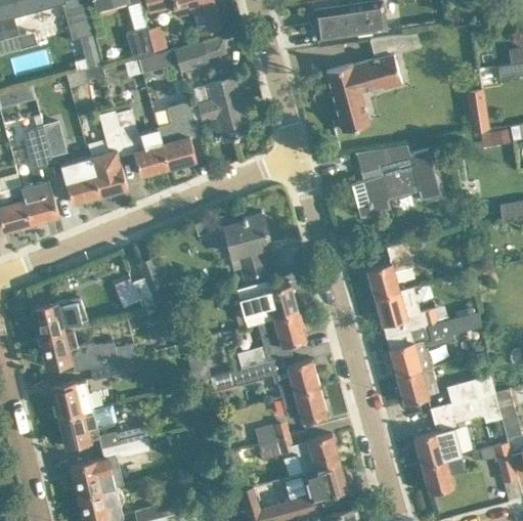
[(0,0),(0,51),(0,52),(20,47),(37,43),(34,33),(18,37),(14,20),(62,7),(67,5),(64,0),(0,0)]
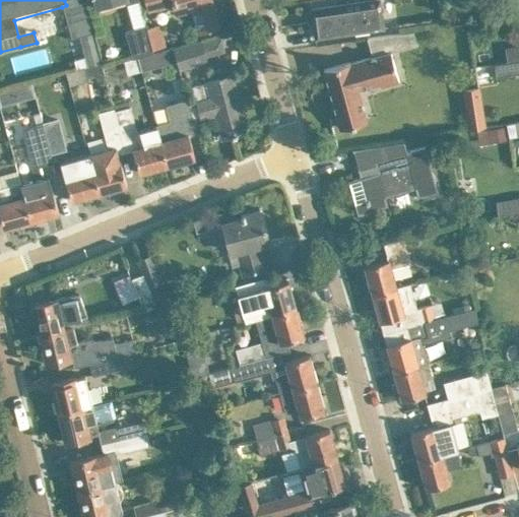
[(177,15),(193,11),(199,35),(218,29),(213,9),(210,0),(146,0),(150,12),(175,6),(177,15)]
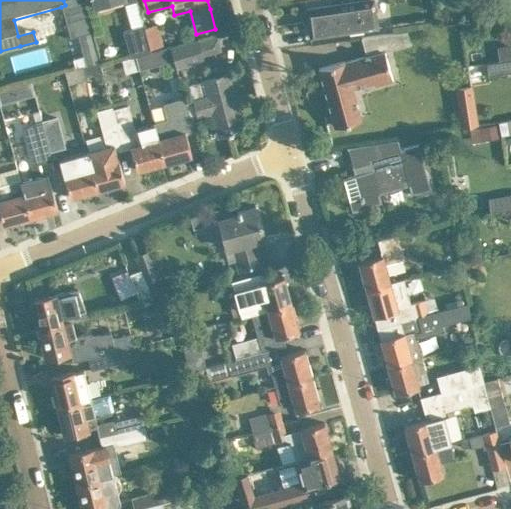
[(307,11),(311,40),(378,30),(374,1),(307,11)]
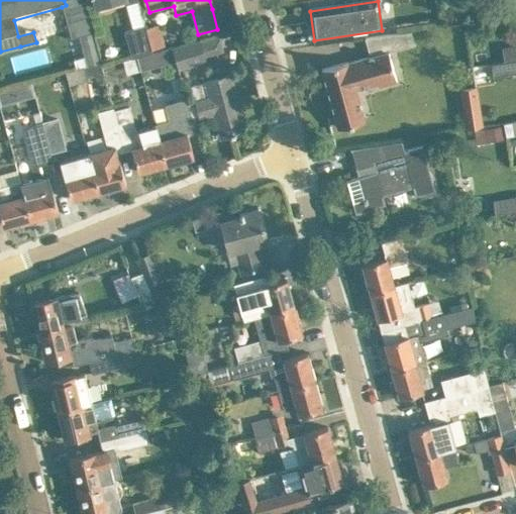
[(136,61),(137,60),(153,56),(151,50),(145,28),(144,25),(132,28),(133,32),(124,34),(131,57),(131,60),(136,58),(136,61)]
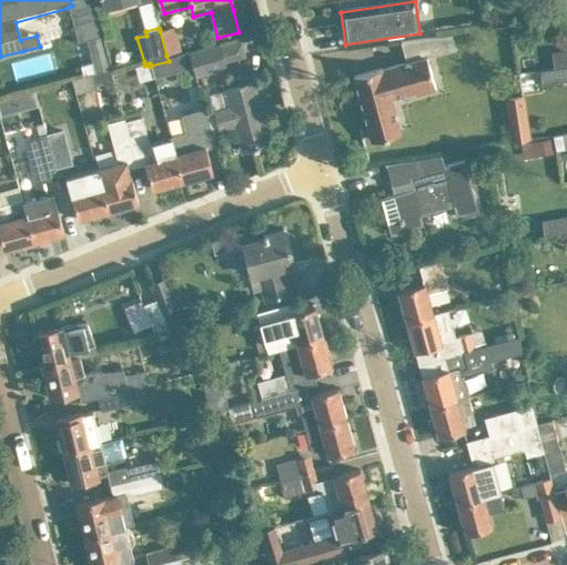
[(181,52),(174,28),(160,31),(166,56),(181,52)]
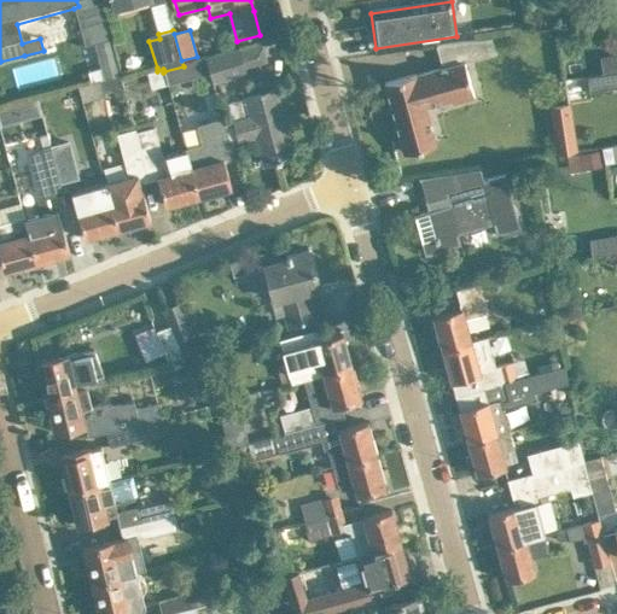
[(499,56),(494,40),(437,48),(437,50),(469,45),(475,63),(499,56)]
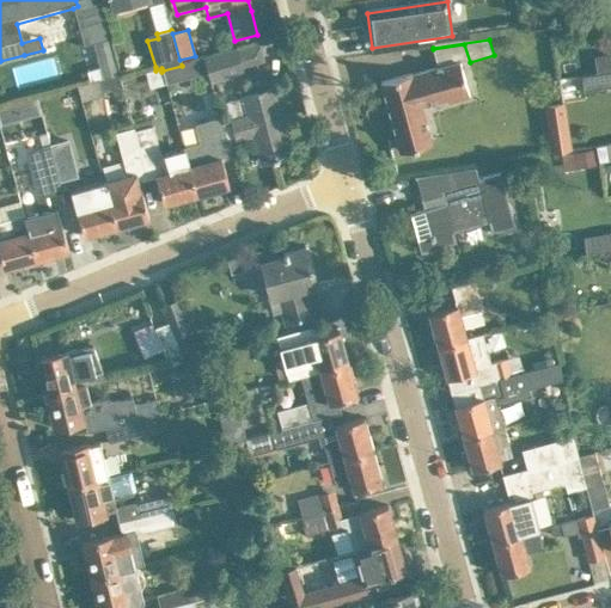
[(101,68),(86,72),(90,83),(116,75),(108,41),(95,44),(101,68)]
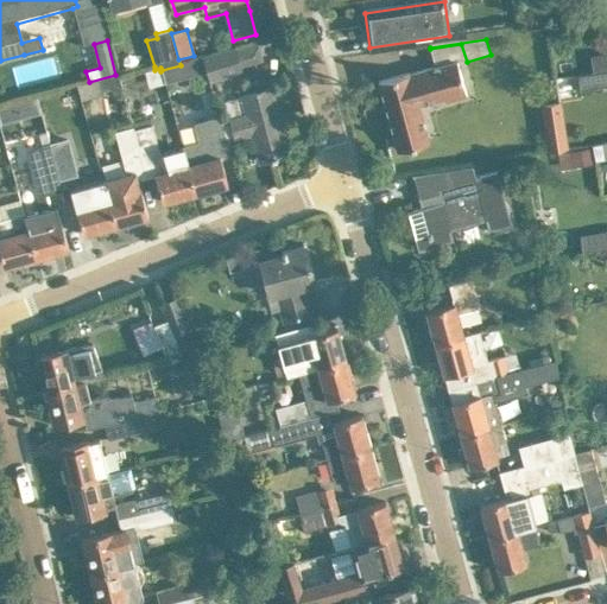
[(235,49),(203,58),(208,74),(210,83),(242,74),(235,49)]
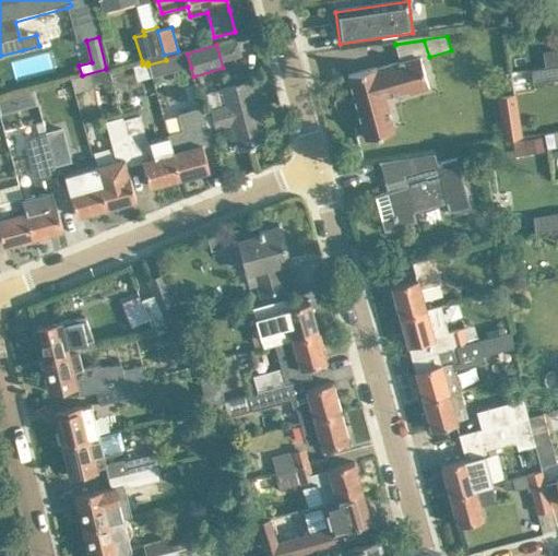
[(557,50),(543,54),(546,69),(557,66),(557,50)]
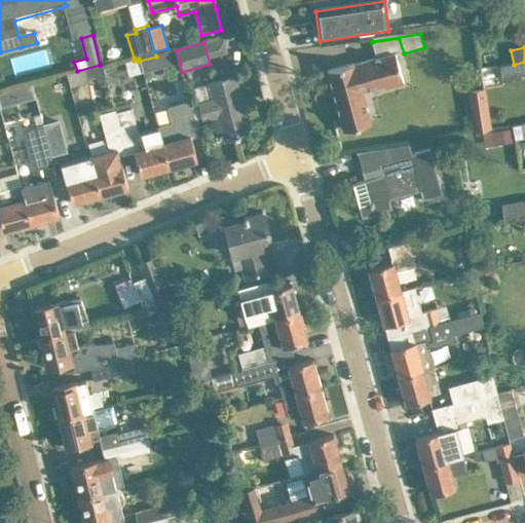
[(140,61),(144,74),(180,64),(176,50),(156,57),(140,61)]
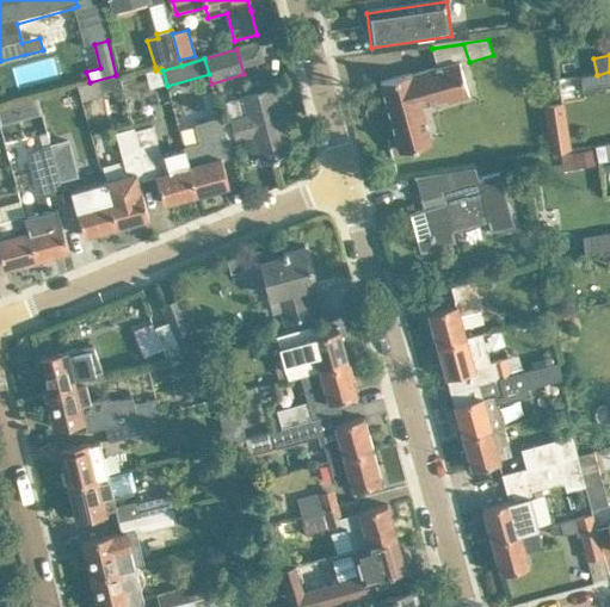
[(381,85),(400,154),(432,144),(423,109),(445,101),(448,109),(469,101),(458,63),(413,76),(412,75),(381,85)]
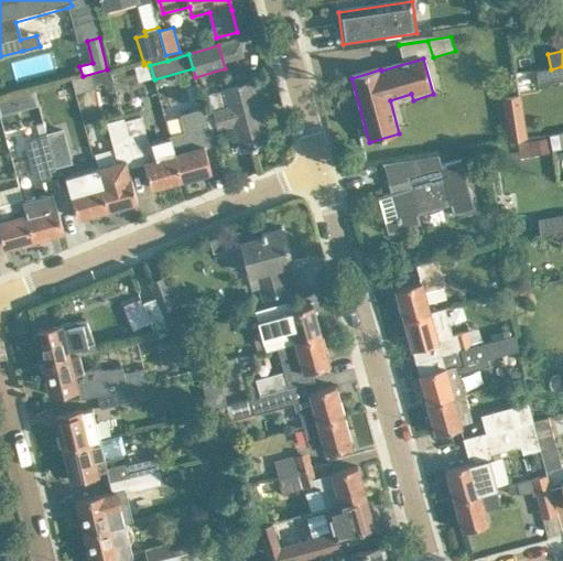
[(562,66),(551,69),(537,71),(538,85),(562,81),(562,66)]
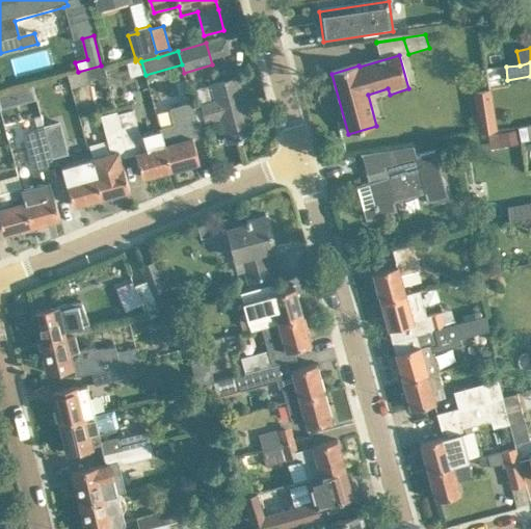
[(107,76),(104,64),(67,75),(71,90),(91,84),(90,80),(107,76)]
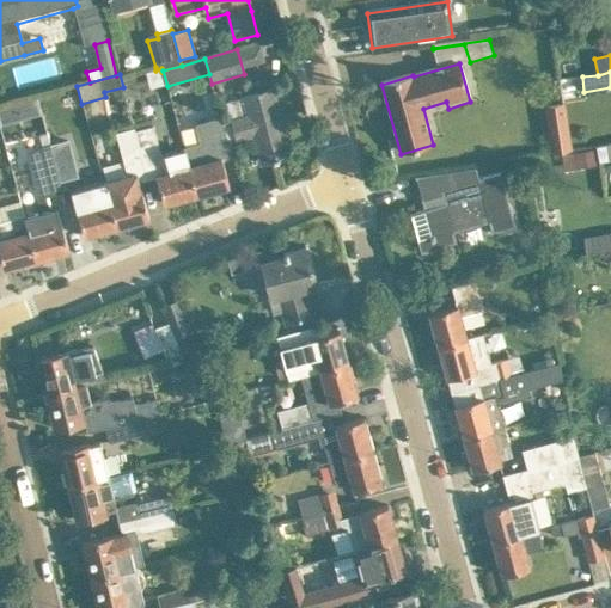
[(292,158),(274,91),(244,99),(244,100),(227,105),(238,141),(254,136),(262,166),(275,163),(275,164),(280,163),(280,161),(292,158)]
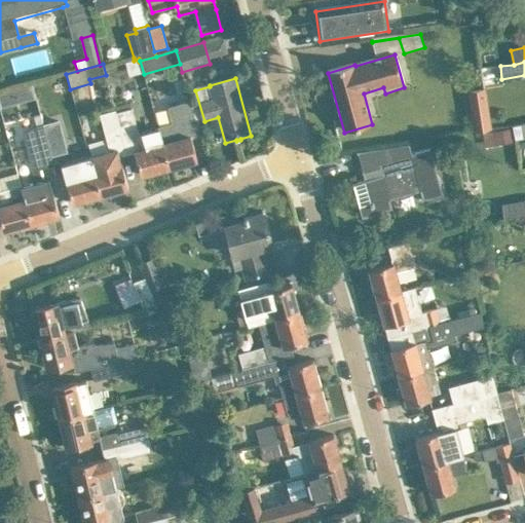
[(17,89),(0,94),(0,109),(22,104),(17,89)]
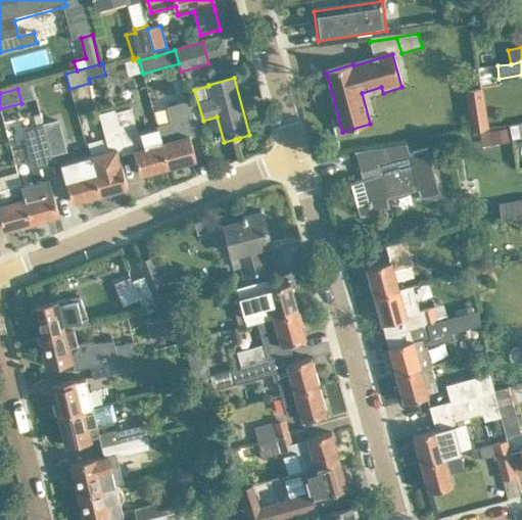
[(482,89),(466,92),(469,111),(485,109),(482,89)]
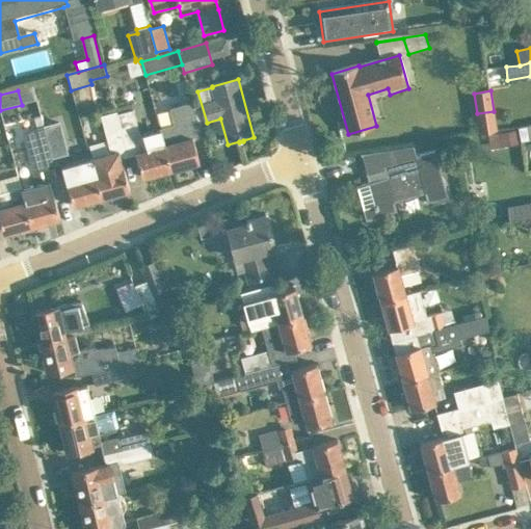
[(161,130),(161,132),(162,135),(171,172),(201,163),(193,139),(202,137),(196,117),(192,103),(169,109),(175,126),(161,130)]
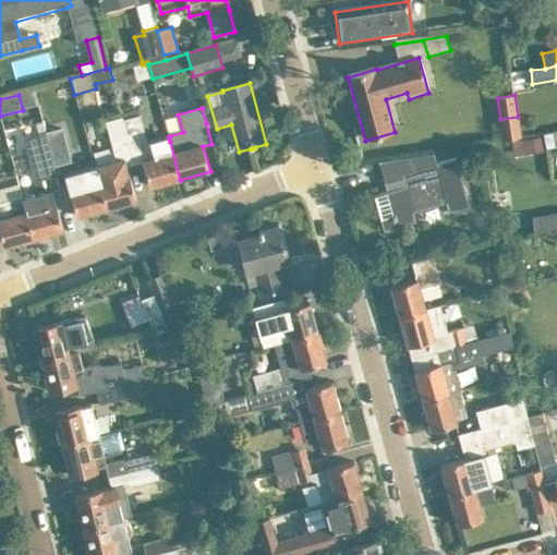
[(170,142),(169,139),(146,144),(138,117),(123,120),(133,158),(135,165),(143,163),(150,189),(180,180),(170,142)]
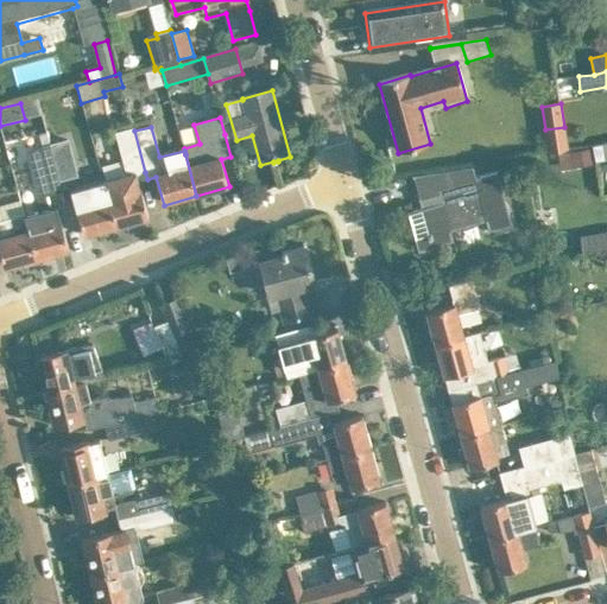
[(564,127),(545,129),(549,153),(568,150),(564,127)]
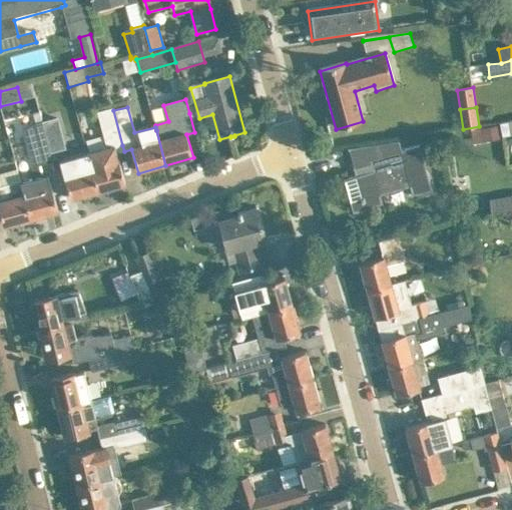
[(119,161),(115,147),(122,145),(113,110),(98,114),(107,149),(87,154),(98,192),(126,185),(119,161)]
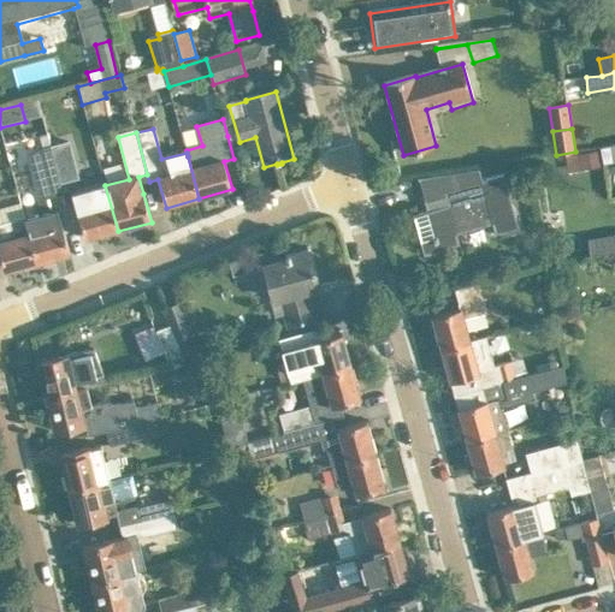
[(64,143),(49,147),(51,148),(59,182),(77,177),(69,148),(65,149),(64,143)]
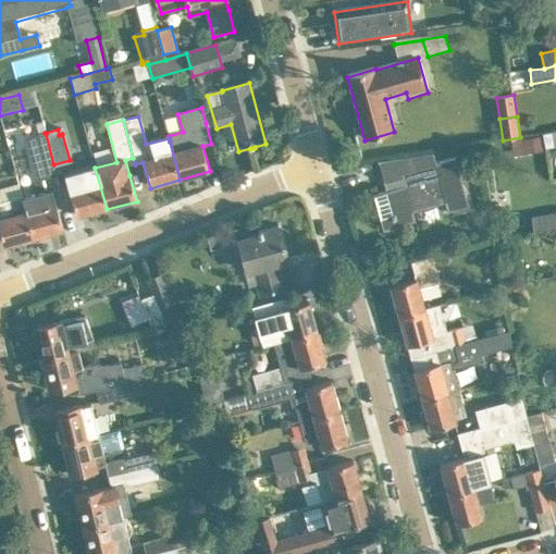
[(555,132),(552,133),(553,135),(511,143),(514,155),(555,147),(555,132)]
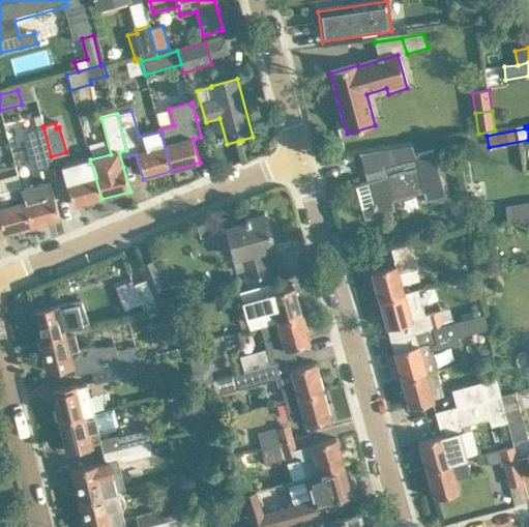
[(43,127),(22,134),(36,184),(42,182),(39,172),(54,168),(51,156),(43,127)]
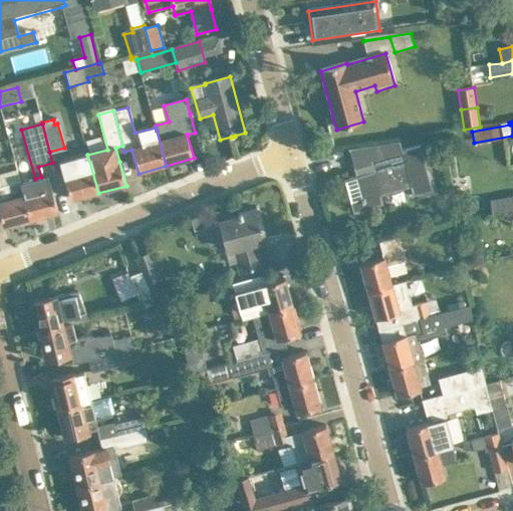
[(441,136),(430,138),(432,150),(443,148),(441,136)]
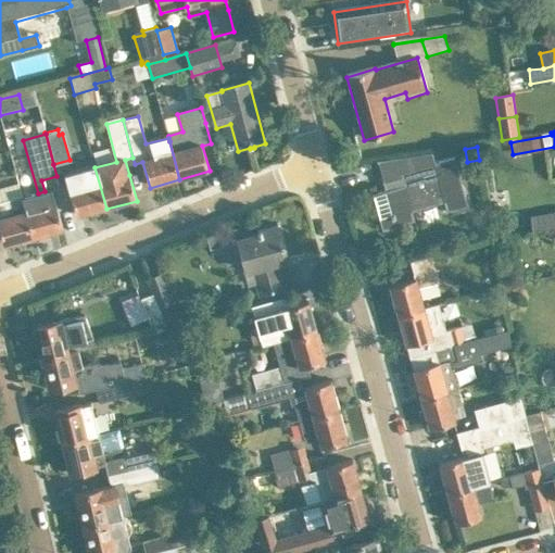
[(388,192),(374,196),(380,220),(391,216),(394,228),(415,223),(413,213),(445,203),(448,214),(469,208),(455,159),(436,165),(432,154),(379,163),(386,184),(388,192)]
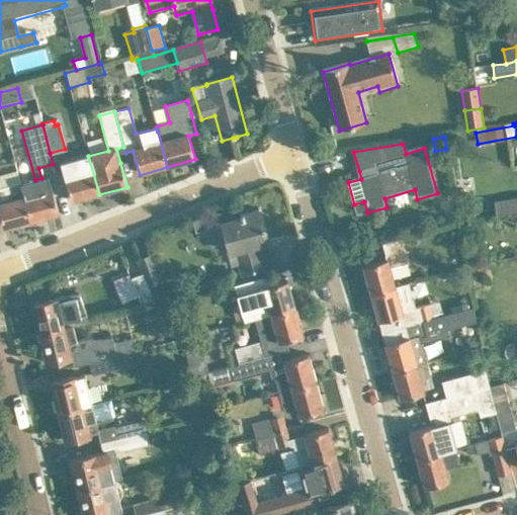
[(88,156),(65,162),(69,177),(65,178),(72,202),(99,194),(88,156)]
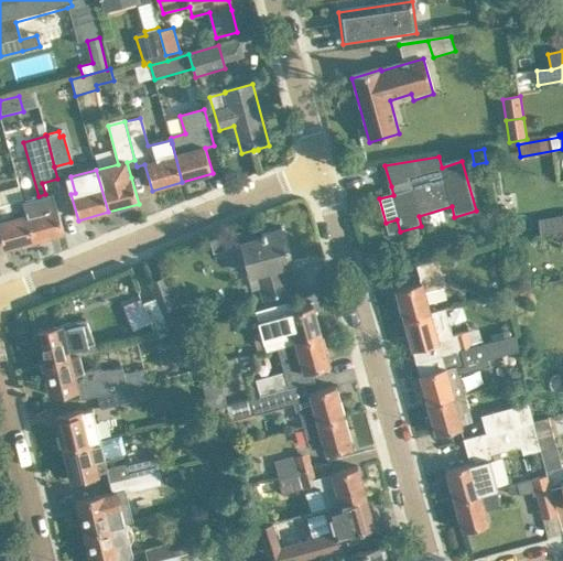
[(39,196),(23,201),(26,216),(34,241),(64,234),(57,207),(53,192),(45,194),(39,196)]
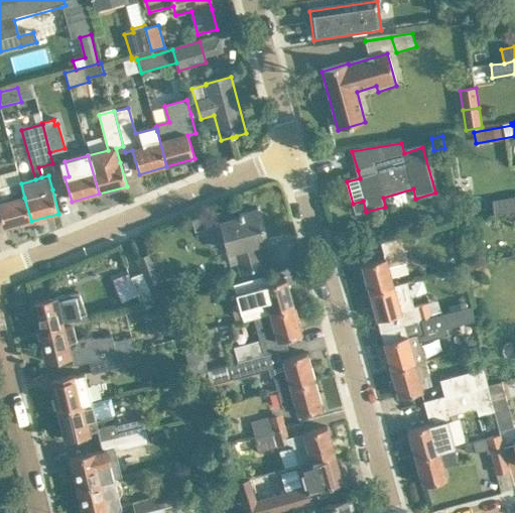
[(21,183),(0,188),(0,216),(3,229),(31,221),(24,198),(21,183)]
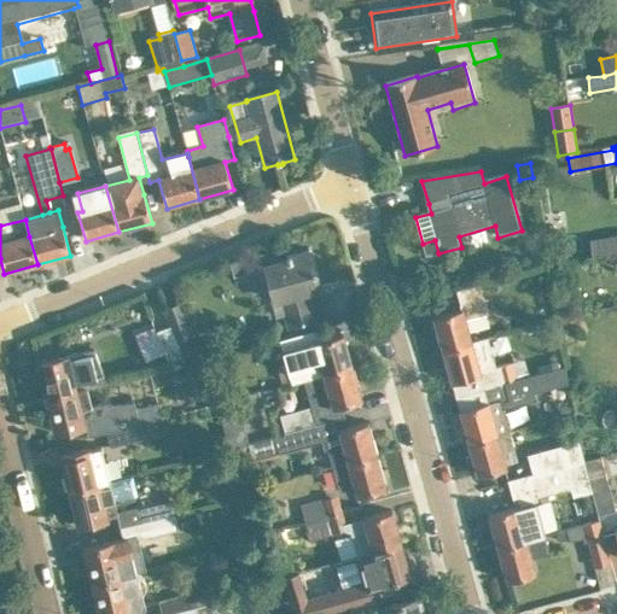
[(593,258),(605,257),(616,255),(616,237),(589,241),(593,258)]
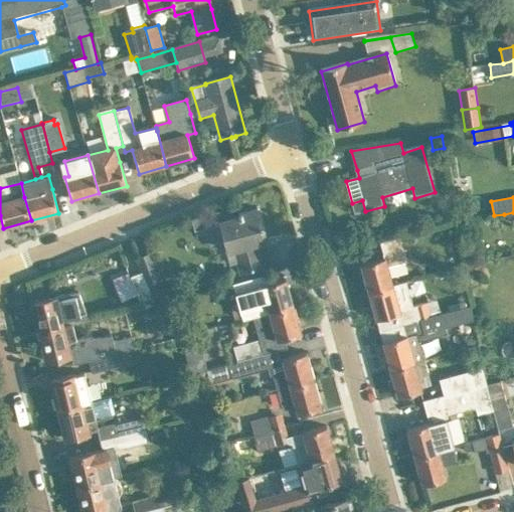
[(221,222),(226,242),(232,266),(238,264),(241,275),(264,268),(258,244),(268,241),(259,209),(239,215),(240,218),(221,222)]
